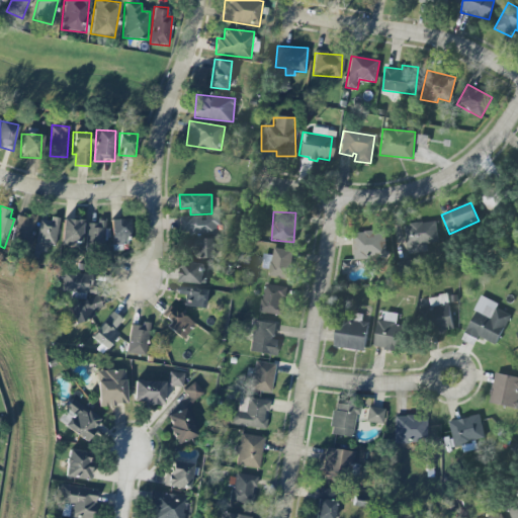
[(220,216),(181,216),(180,234),(217,234),(217,225),(220,225),(220,216)]
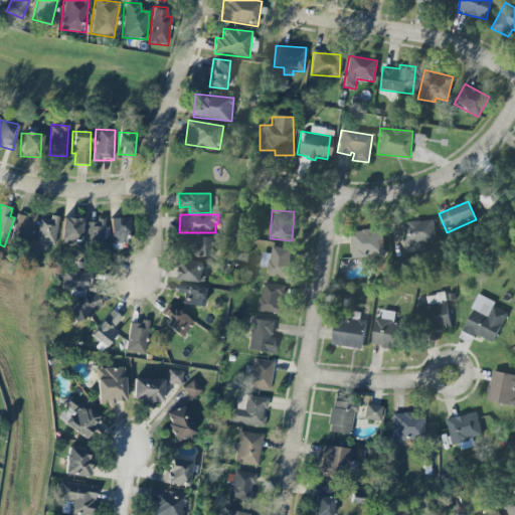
[(33,216),(15,215),(13,239),(32,240),(33,216)]
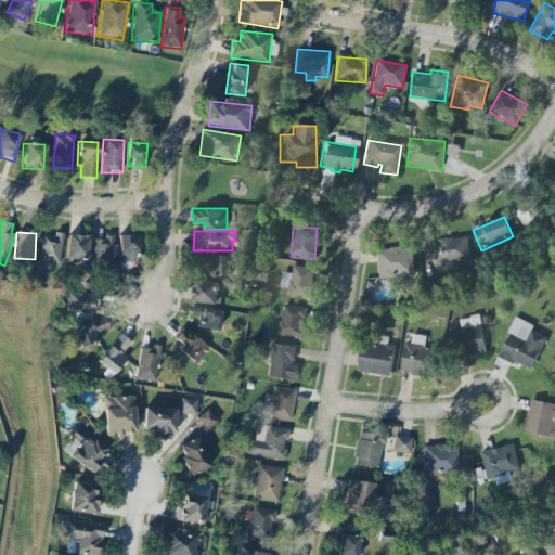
[(62,234),(54,233),(54,237),(41,236),(39,261),(60,263),(62,234)]
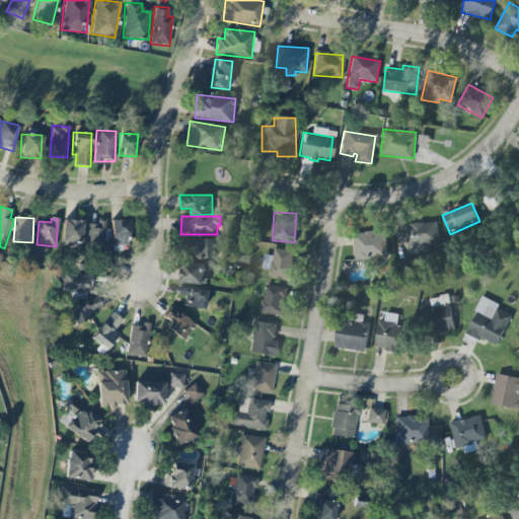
[(128,219),(110,220),(112,248),(129,247),(128,219)]
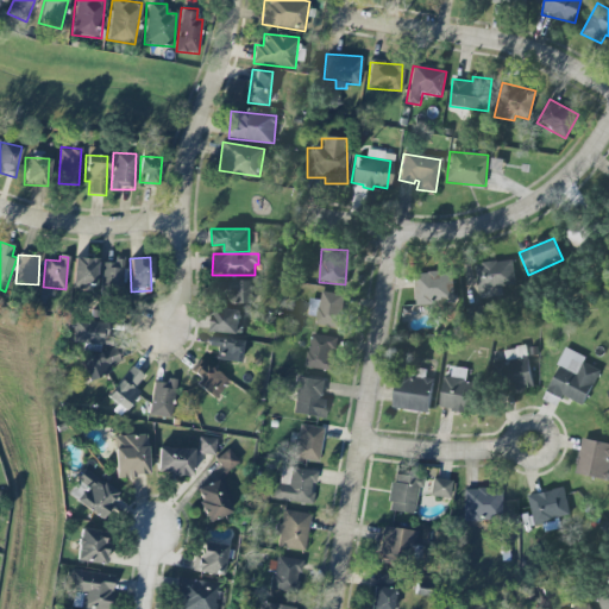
[(71,288),(95,289),(96,259),(71,258),(71,288)]
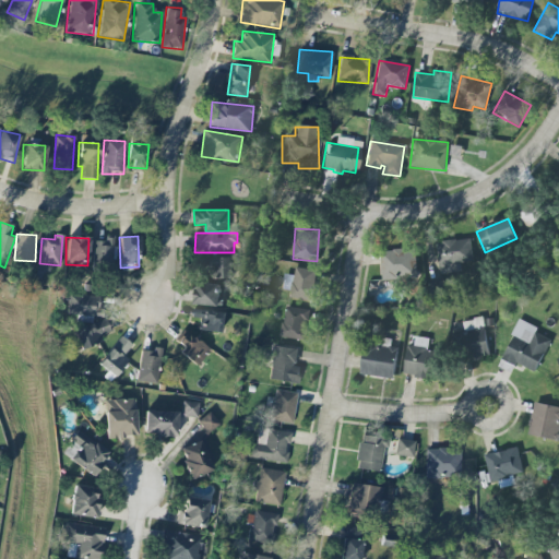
[(462,272),(461,262),(473,261),(470,238),(436,242),(440,274),(462,272)]
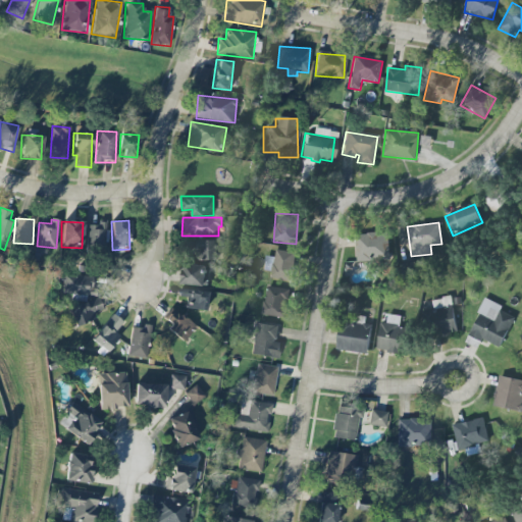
[(105,224),(87,223),(87,248),(104,248),(105,224)]
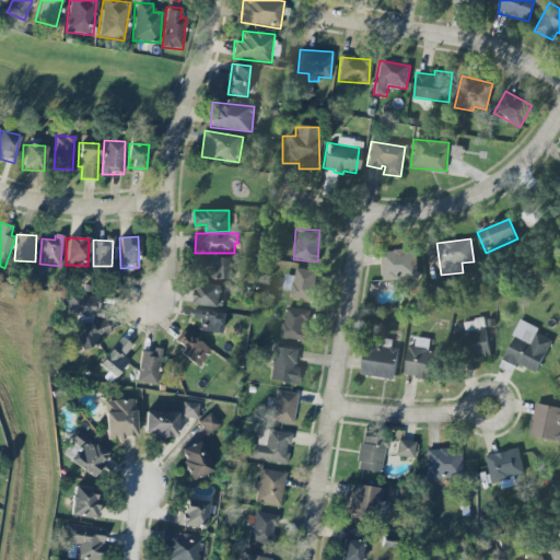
[(381,251),(382,281),(417,280),(416,249),(381,251)]
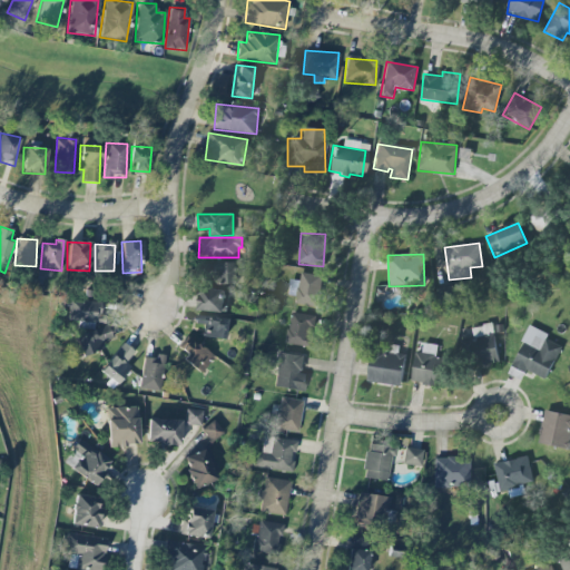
[(236,284),(236,262),(214,263),(214,284),(236,284)]
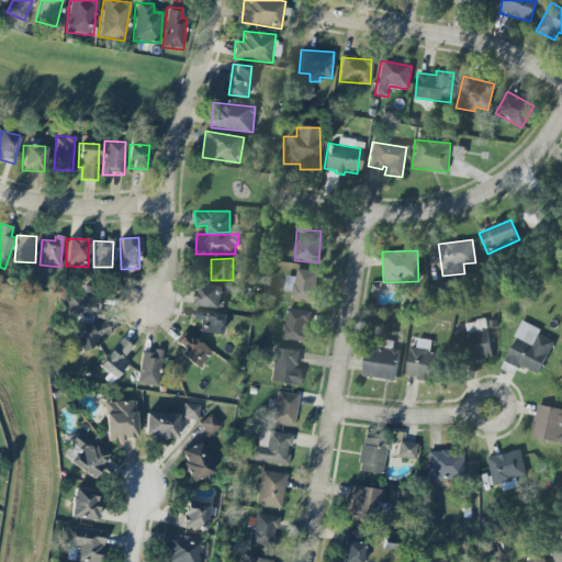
[(313,303),(317,272),(296,269),(291,300),(313,303)]
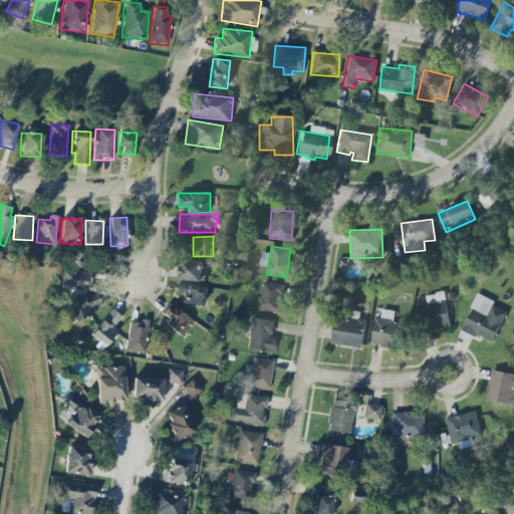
[(201,282),(203,262),(181,260),(179,280),(201,282)]
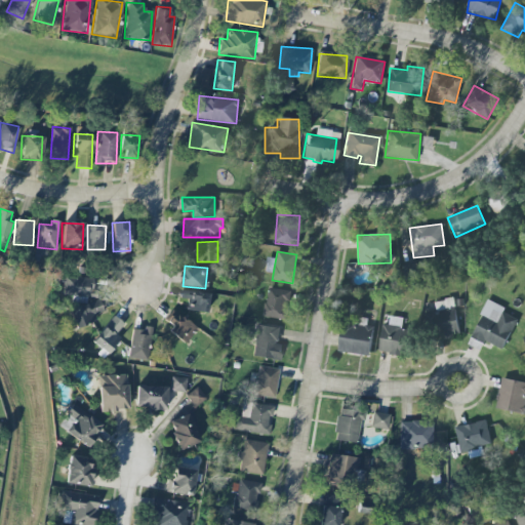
[(95,279),(64,277),(62,294),(73,295),(71,321),(102,323),(103,299),(94,298),(95,279)]
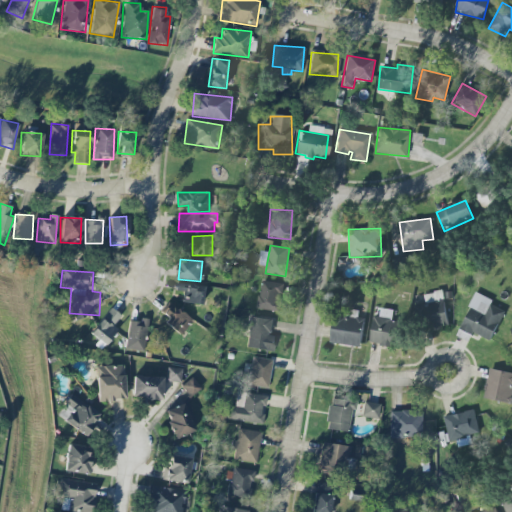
[(282,283),(260,281),(258,310),(280,312),(282,283)]
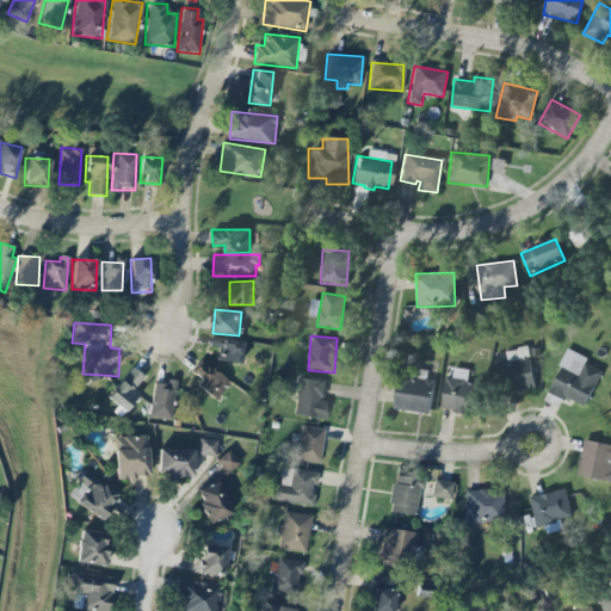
[(240,364),(242,343),(210,338),(209,347),(218,349),(216,362),(240,364)]
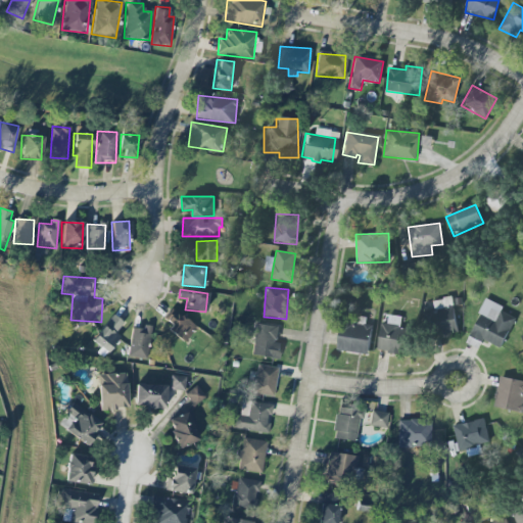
[(469,336),(502,349),(515,318),(502,312),(504,306),(485,299),(469,336)]
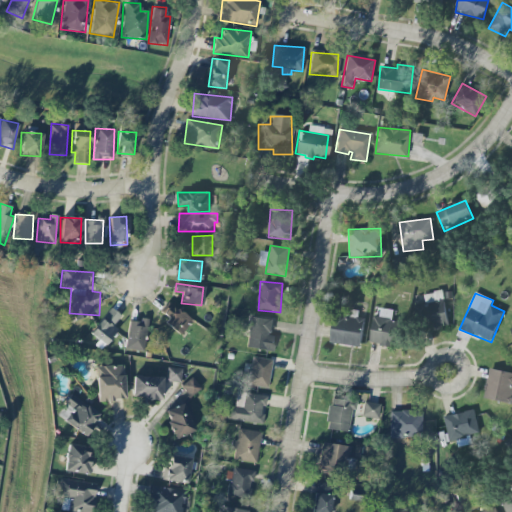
[(413,306),(418,332),(448,326),(443,300),(413,306)]
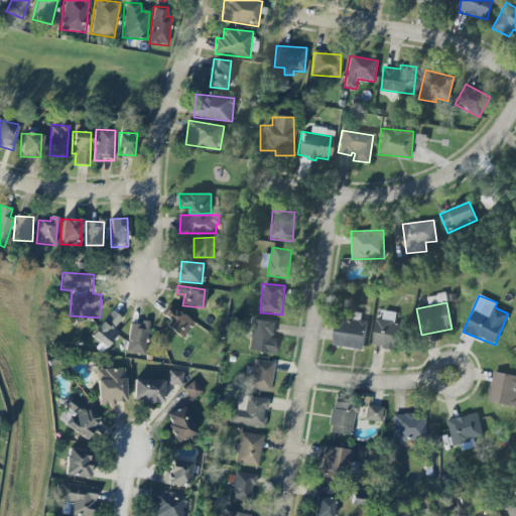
[(184,336),(194,321),(168,306),(159,320),(184,336)]
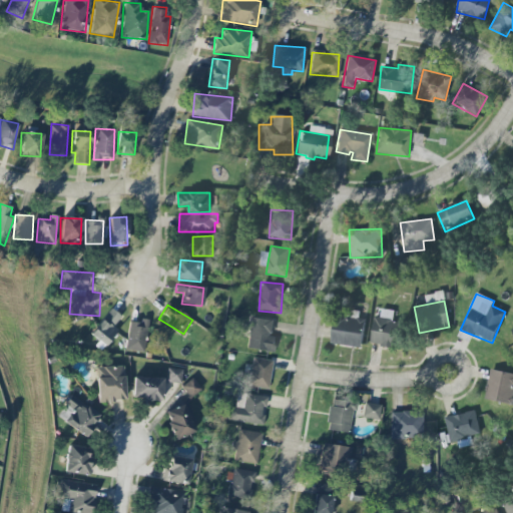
[(89,334),(104,346),(118,330),(113,326),(121,317),(110,309),(89,334)]
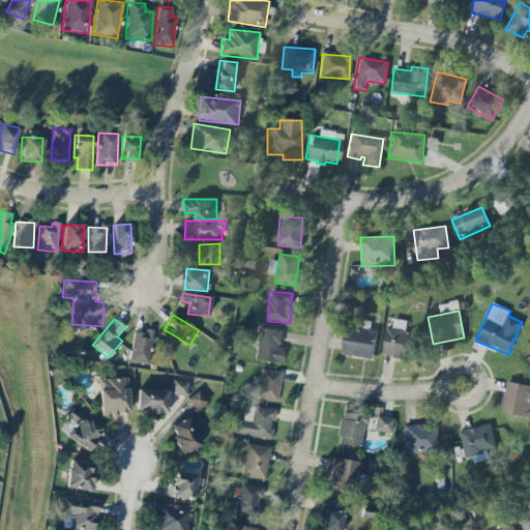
[(410,359),(413,334),(405,333),(406,321),(393,320),(392,328),(386,327),(383,356),(410,359)]
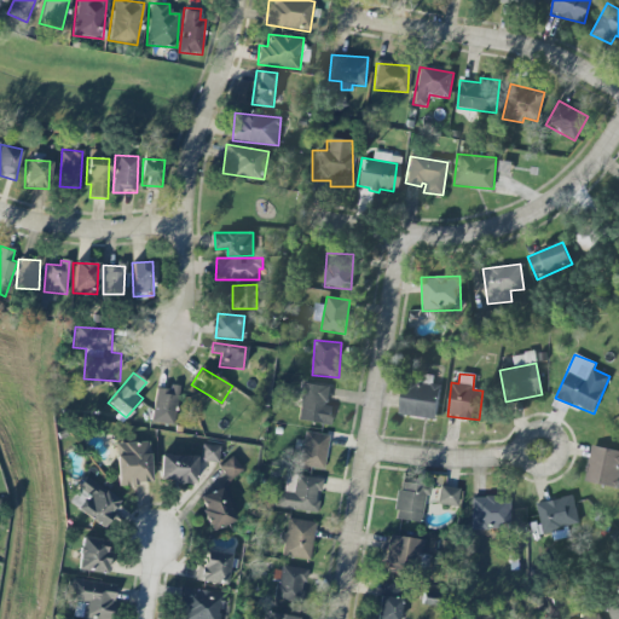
[(399,416),(435,421),(440,386),(404,381),(399,416)]
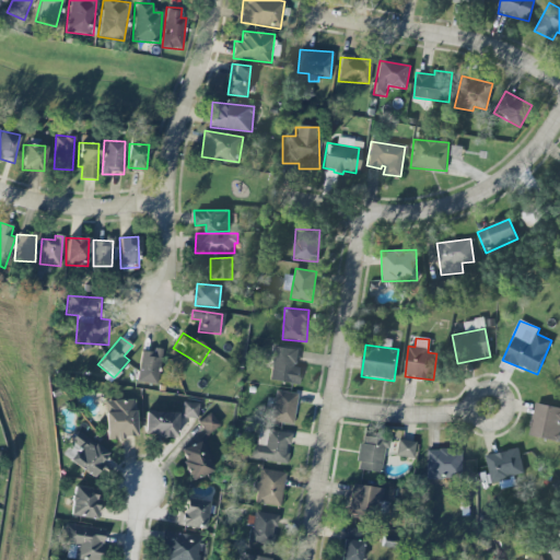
[(299,349),(272,347),(269,381),(299,384),(300,368),(296,366),(299,349)]
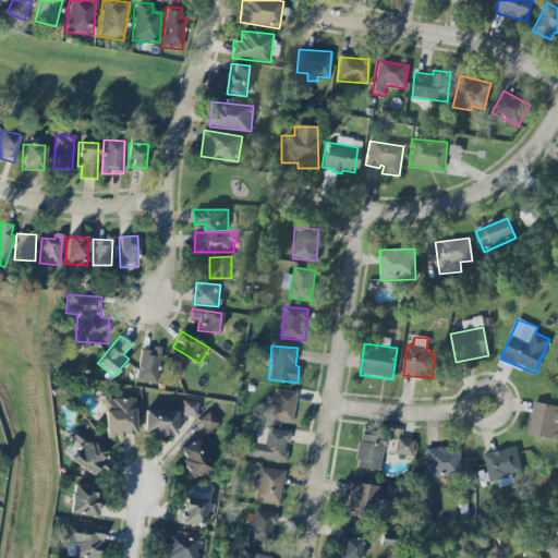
[(138,349),(137,383),(158,383),(159,350),(138,349)]
